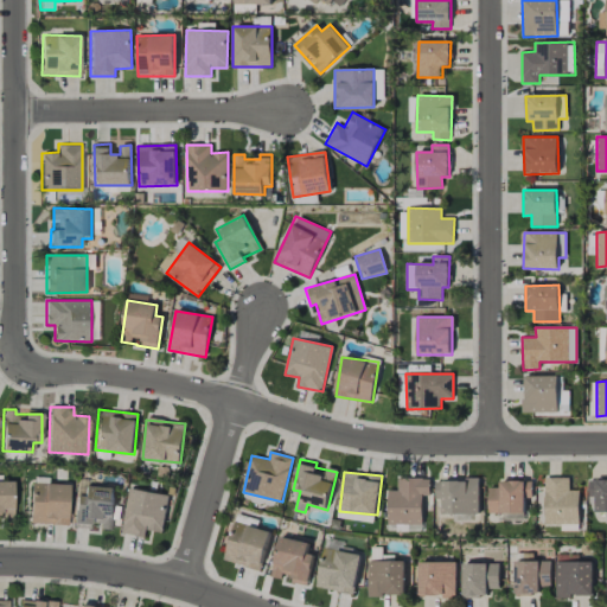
[(429,496),(430,478),(400,478),(398,491),(389,491),(388,524),(422,524),(423,496),(429,496)]
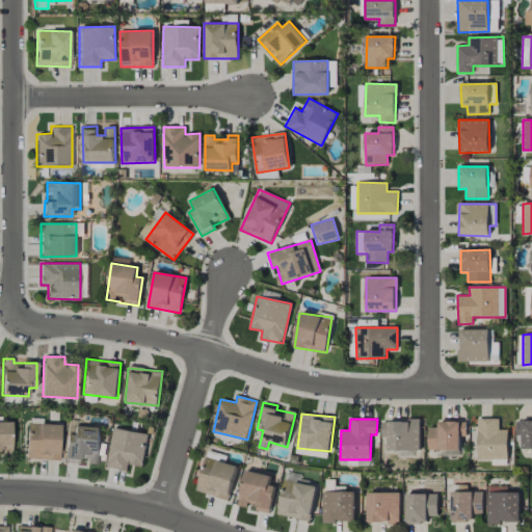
[(508,459),(508,430),(499,430),(500,419),(478,419),(478,459),(508,459)]
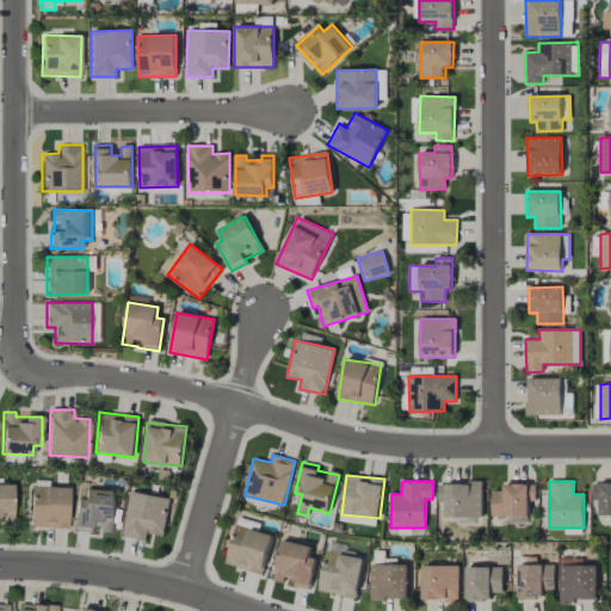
[(483,517),(482,482),(438,483),(439,503),(446,503),(446,518),(483,517)]
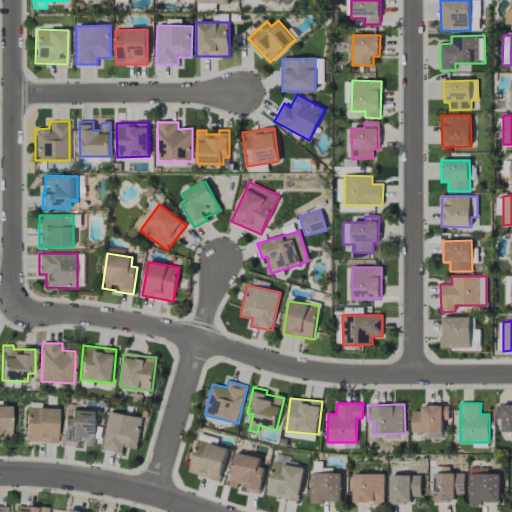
[(511,404),(497,404),(497,419),(503,419),(503,432),(511,431),(511,404)]
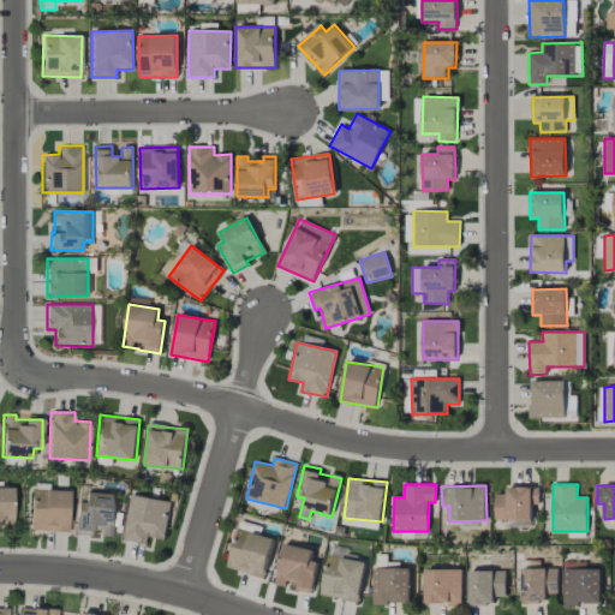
[(13,488),(0,487),(0,523),(13,524),(13,488)]
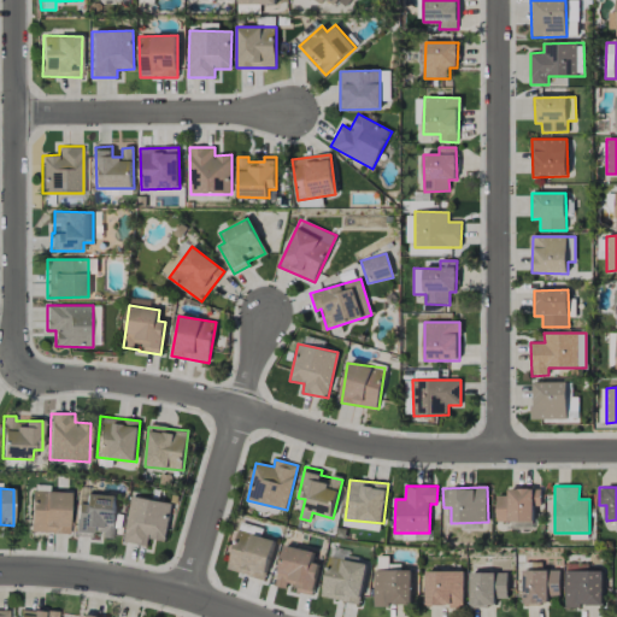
[(534,522),(534,506),(541,506),(541,488),(509,488),(509,495),(498,495),(498,522),(534,522)]
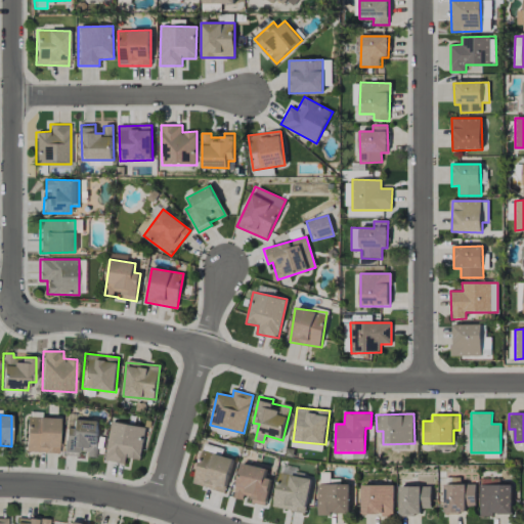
[(26,451),(58,452),(59,418),(27,417),(26,451)]
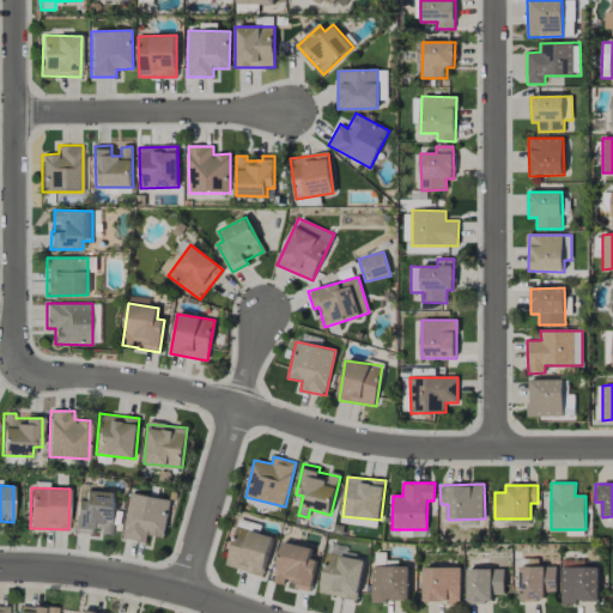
[(115,492),(85,491),(84,502),(76,501),(73,533),(95,534),(95,533),(113,535),(115,492)]
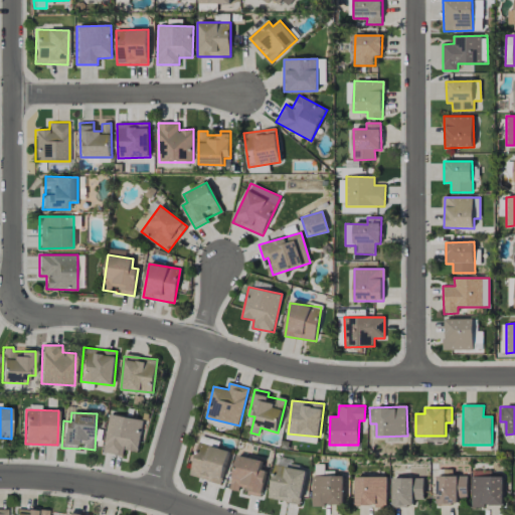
[(144,420),(110,414),(103,453),(123,457),(124,450),(138,452),(144,420)]
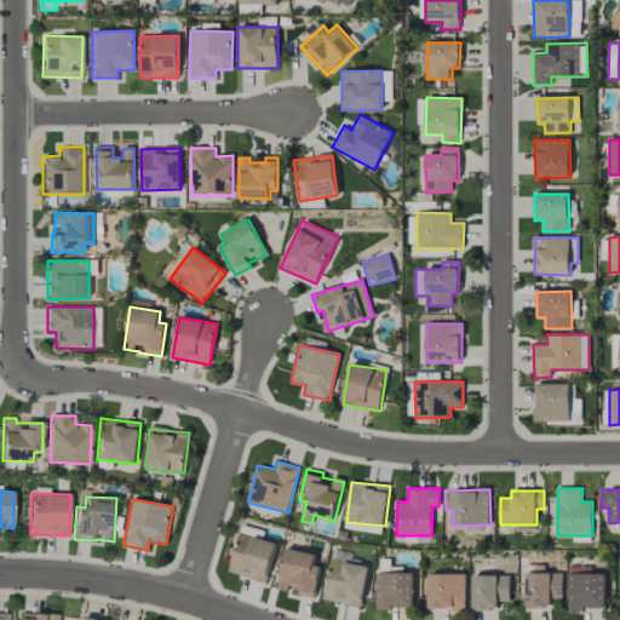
[(345,529),(382,534),(383,528),(345,522),(345,529)]
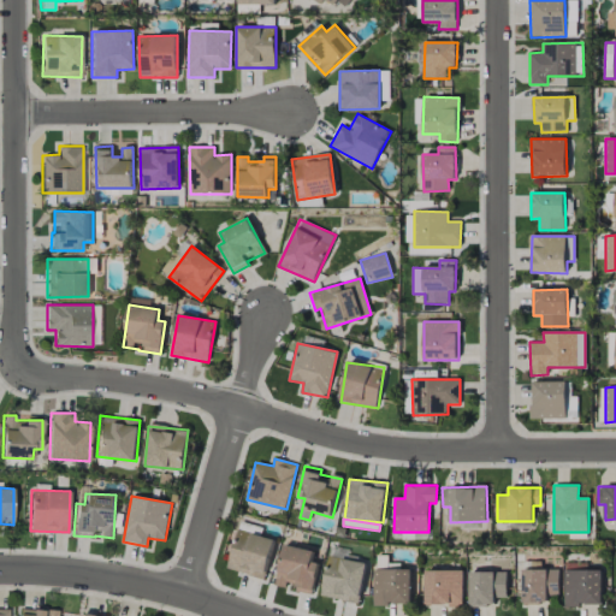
[(274,539),(237,529),(226,569),(264,579),(274,539)]
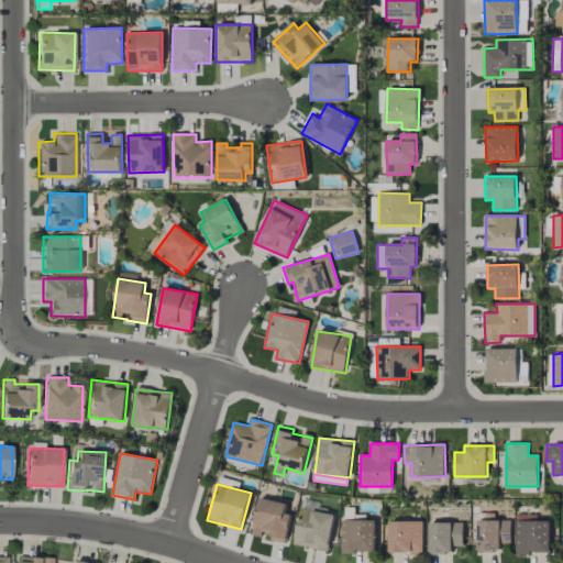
[(253,536),(262,537),(262,538),(287,541),(290,514),(285,512),(287,503),(257,498),(253,536)]
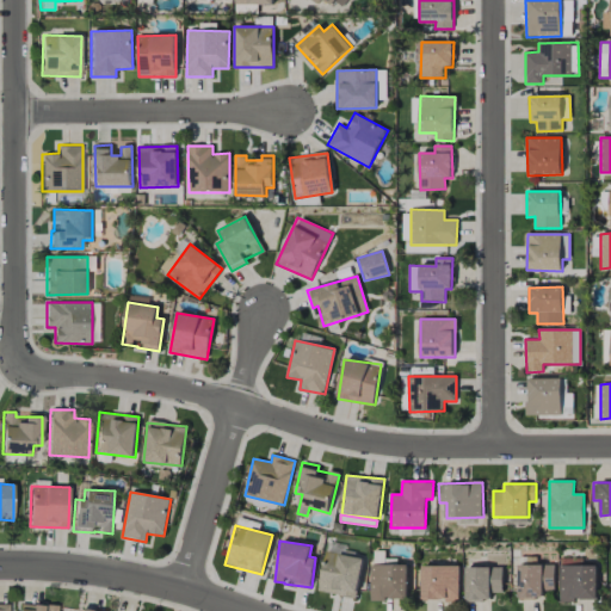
[(397,565),(397,559),(386,559),(384,550),(374,551),(374,565),(397,565)]
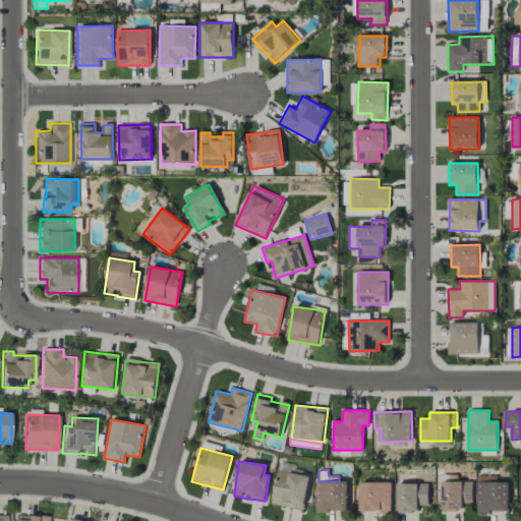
[(310,476),(286,471),(278,470),(271,504),(303,510),(310,476)]
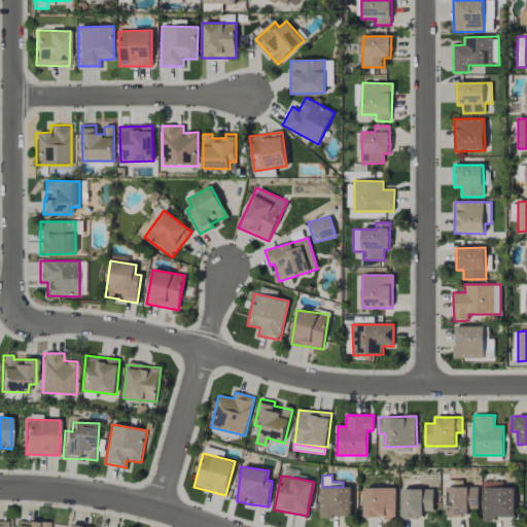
[(351,518),(352,488),(320,487),(319,518),(351,518)]
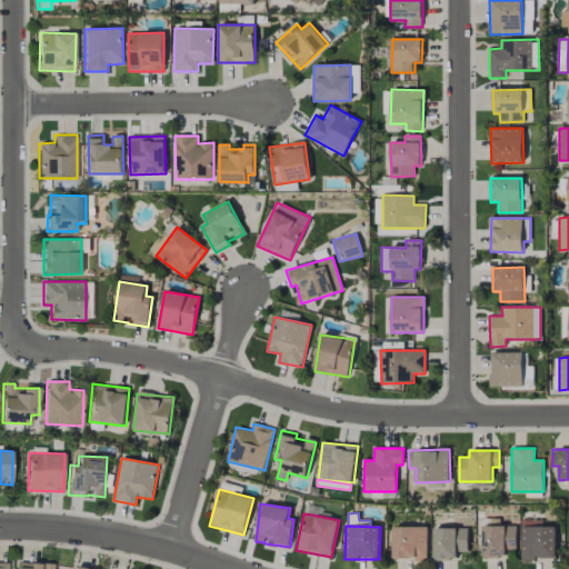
[(517,550),(516,526),(482,527),(482,558),(506,558),(506,550),(517,550)]
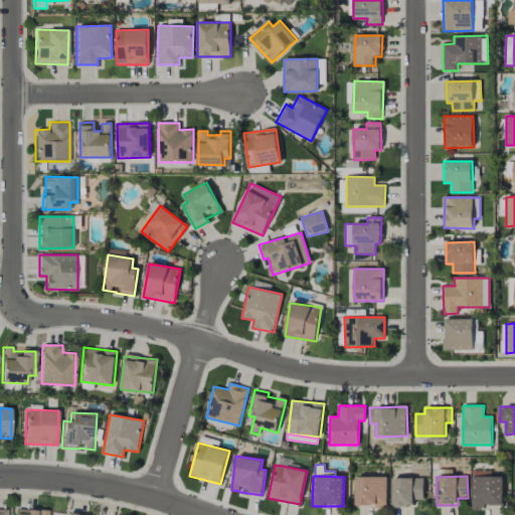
[(503,476),(472,477),(472,506),(503,506),(503,476)]
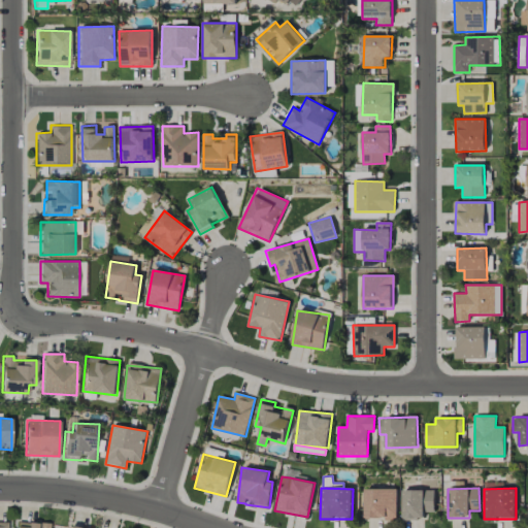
[(397,489),(365,489),(365,519),(397,519),(397,489)]
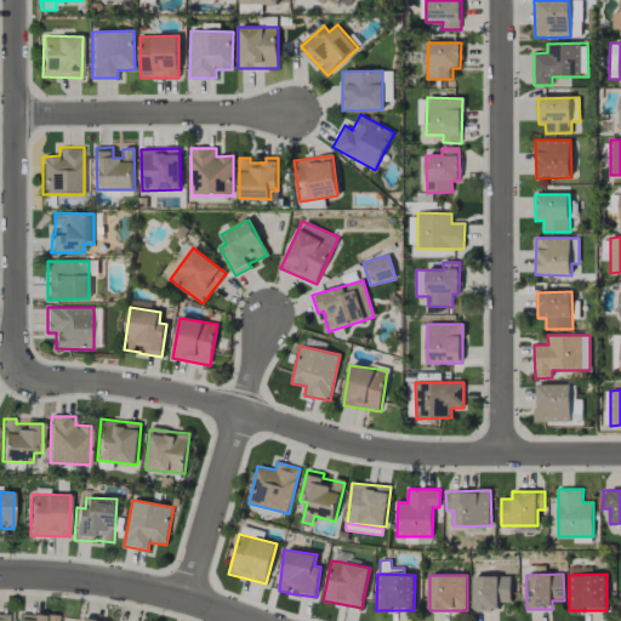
[(473,611),(499,611),(499,603),(511,603),(511,576),(473,576),(473,611)]
